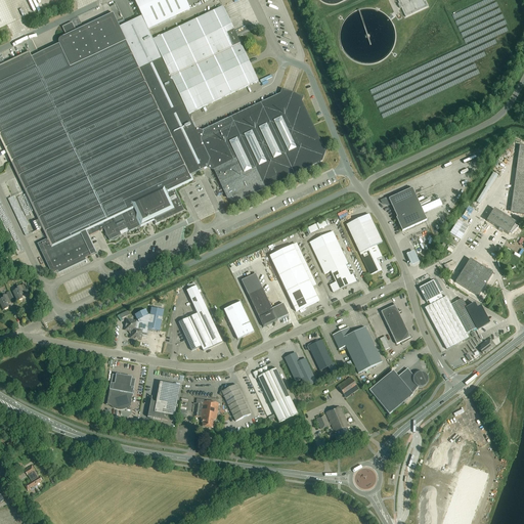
[(169,0),(134,0),(142,16),(149,31),(178,16),(169,0)]
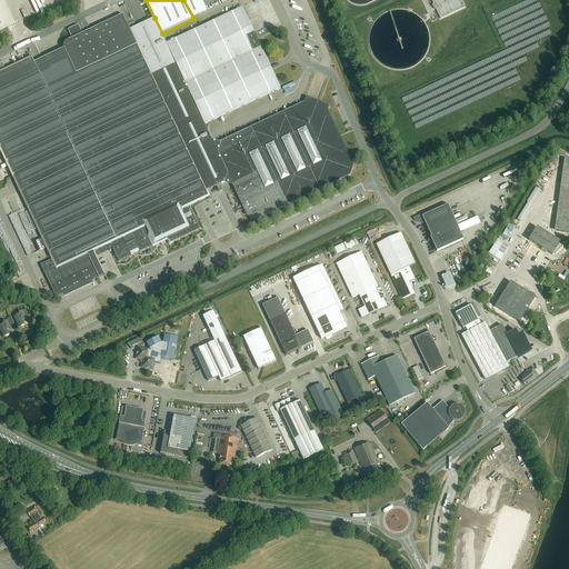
[(440,19),(465,8),(460,0),(431,0),(433,5),(432,5),(435,10),(436,9),(440,19)]
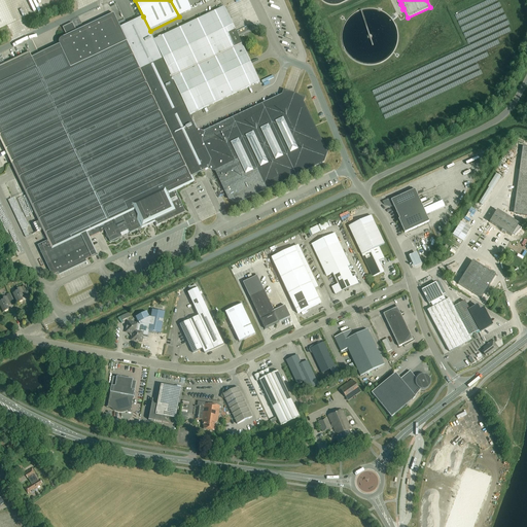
[(0,67),(0,138),(11,163),(12,164),(14,169),(19,178),(39,221),(32,224),(36,233),(43,230),(48,241),(37,246),(49,272),(51,276),(55,275),(58,274),(86,259),(89,258),(91,257),(92,257),(97,254),(89,238),(101,232),(102,232),(104,231),(105,231),(106,233),(106,234),(106,235),(106,236),(106,237),(107,237),(107,238),(107,239),(108,239),(109,240),(110,242),(112,241),(113,241),(114,241),(115,241),(115,240),(116,240),(117,240),(118,239),(119,238),(121,237),(120,234),(128,231),(129,234),(130,234),(145,226),(151,223),(154,222),(154,223),(155,226),(161,224),(160,224),(185,212),(174,190),(178,188),(182,186),(192,181),(190,177),(198,173),(204,170),(208,169),(215,171),(216,172),(229,200),(238,203),(323,162),(326,153),(314,127),(313,127),(302,103),(304,98),(296,96),(295,96),(294,95),(292,95),(285,92),(284,92),(283,92),(282,96),(204,132),(196,130),(188,115),(259,81),(251,66),(249,61),(239,39),(238,38),(237,36),(236,32),(223,7),(217,10),(190,23),(161,36),(154,40),(150,31),(143,16),(119,28),(112,13),(76,31),(72,23),(63,28),(67,36),(62,38),(61,38),(61,39),(60,39),(60,40),(59,40),(59,41),(59,42),(60,44),(38,55),(32,58),(30,53),(23,57),(0,67)]
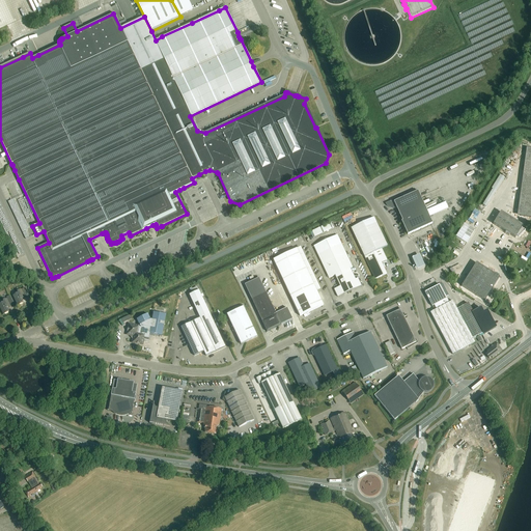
[(191,17),(193,22),(203,17),(201,11),(191,17)]
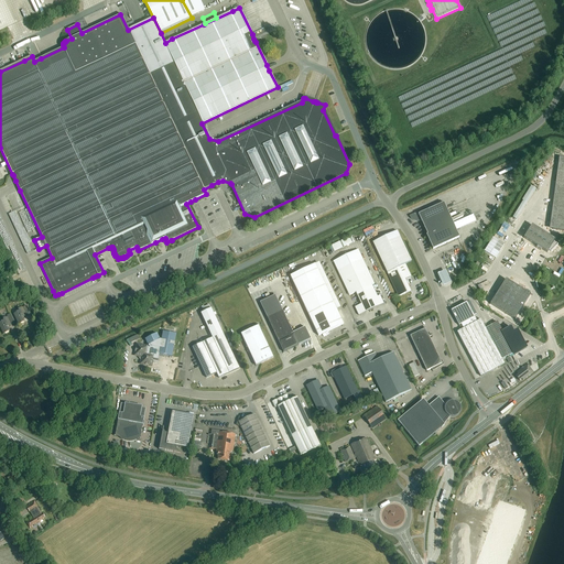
[(514,217),(519,219),(538,187),(533,185),(514,217)]
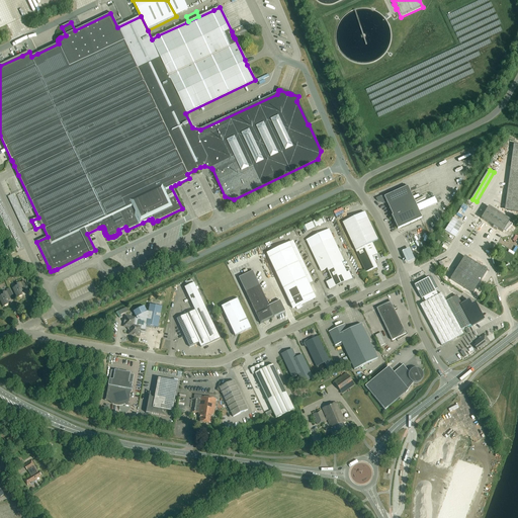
[(404,187),(404,188),(394,193),(393,191),(375,198),(376,199),(376,200),(377,200),(377,201),(378,201),(378,202),(379,202),(380,203),(381,203),(382,203),(383,203),(384,203),(386,203),(393,216),(392,216),(392,217),(398,229),(400,228),(422,219),(419,211),(437,203),(434,197),(416,205),(407,185),(404,187)]
